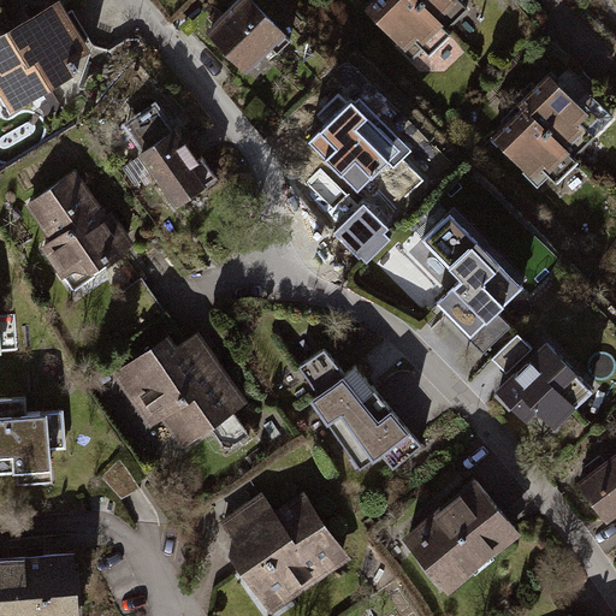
[(58,0),(57,0),(0,35),(0,94),(11,113),(78,72),(73,64),(92,53),(77,30),(58,0)]
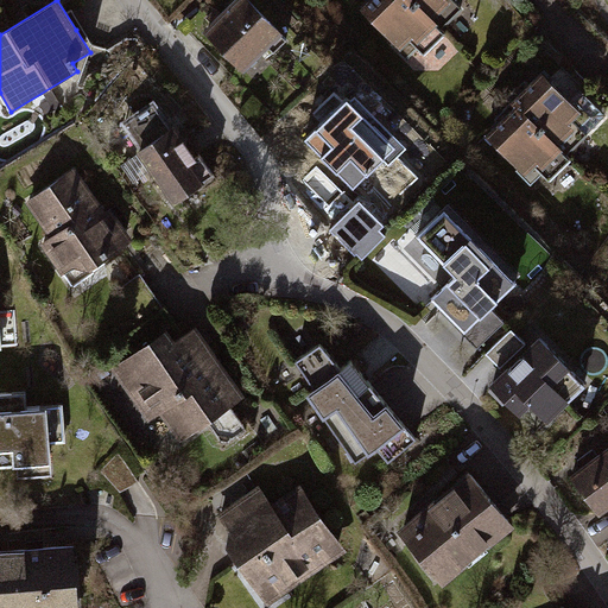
[(369,0),(360,11),(406,58),(417,48),(425,56),(447,36),(442,30),(462,11),(455,4),(458,0),(369,0)]
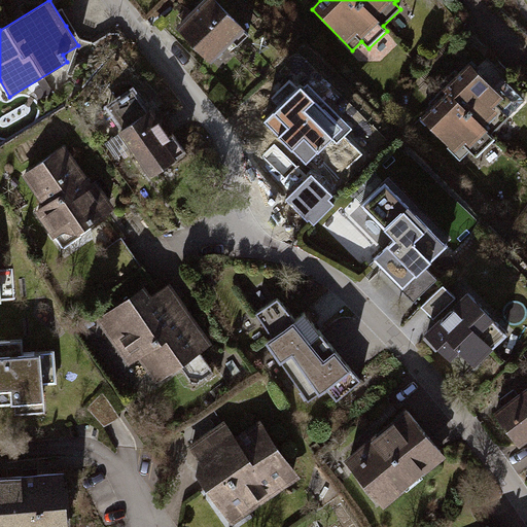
[(215,3),(183,34),(219,72),(251,41),(215,3)]
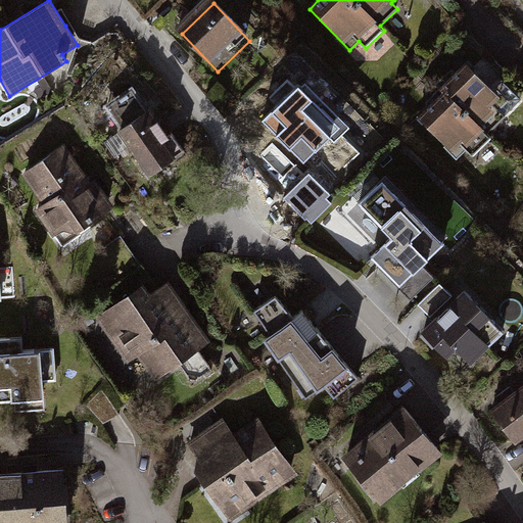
[(441,93),(416,117),(458,159),(466,151),(472,157),(491,138),(488,135),(506,117),(493,105),(501,97),(465,62),(438,90),(441,93)]
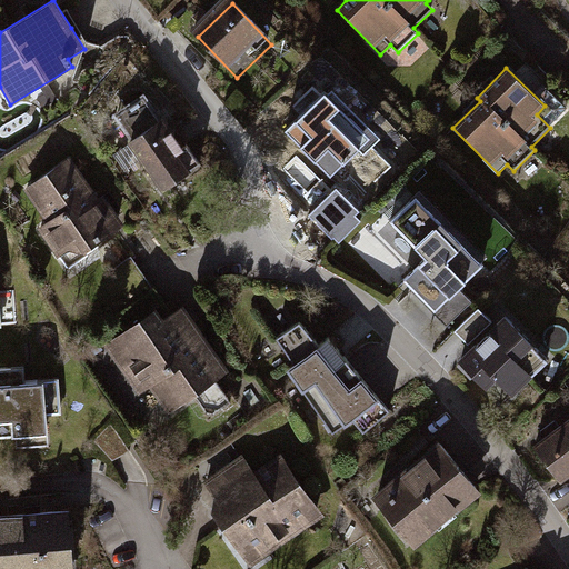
[(143,93),(112,116),(131,142),(127,145),(161,193),(199,168),(185,147),(182,149),(170,132),(172,131),(163,118),(161,119),(143,93)]
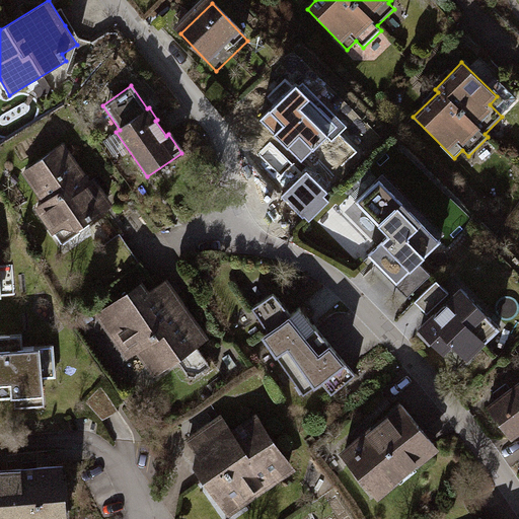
[(297,95),(265,125),(300,164),(332,135),(297,95)]
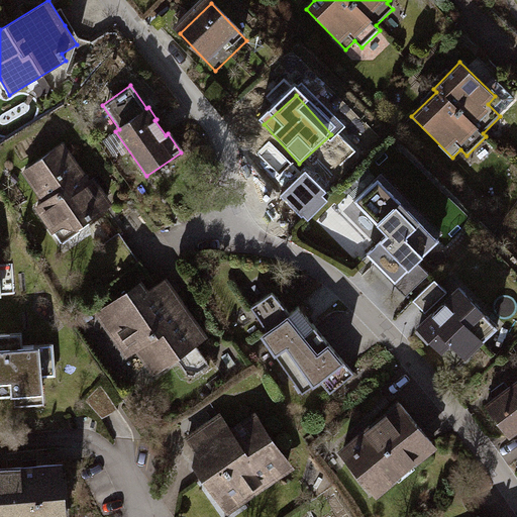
[(64,143),(22,173),(43,203),(35,209),(61,244),(114,206),(93,175),(88,179),(64,143)]
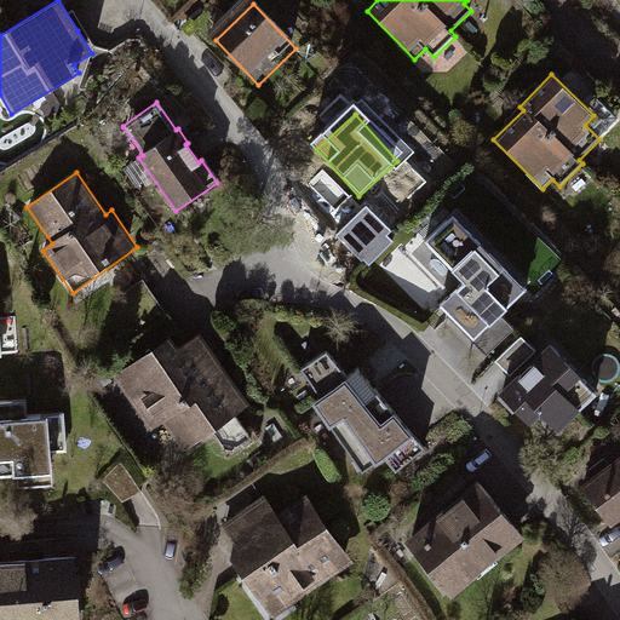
[(454,214),(425,244),(465,285),(441,309),(487,356),(514,331),(501,317),(528,292),(454,214)]
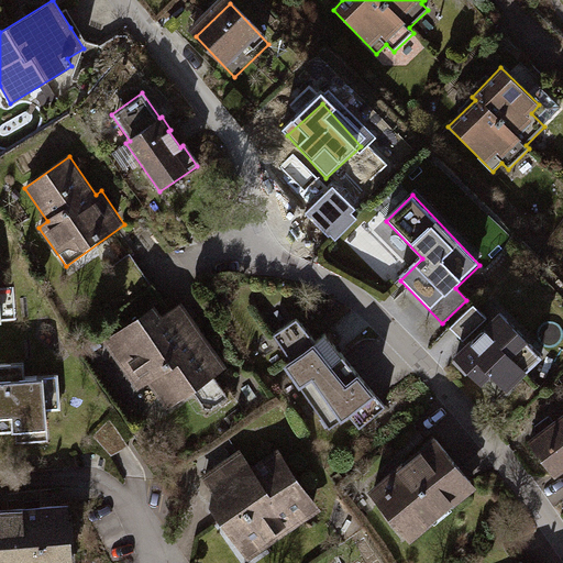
[(344,198),(316,224),(333,242),(361,216),(344,198)]
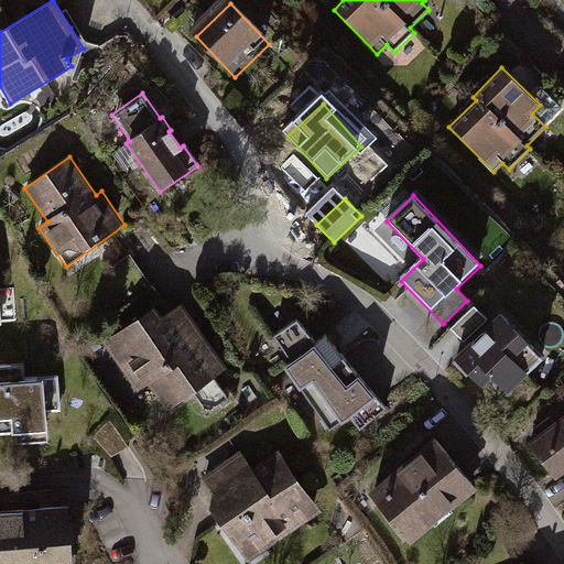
[(153,307),(101,343),(137,393),(148,386),(166,411),(226,370),(181,305),(161,318),(153,307)]
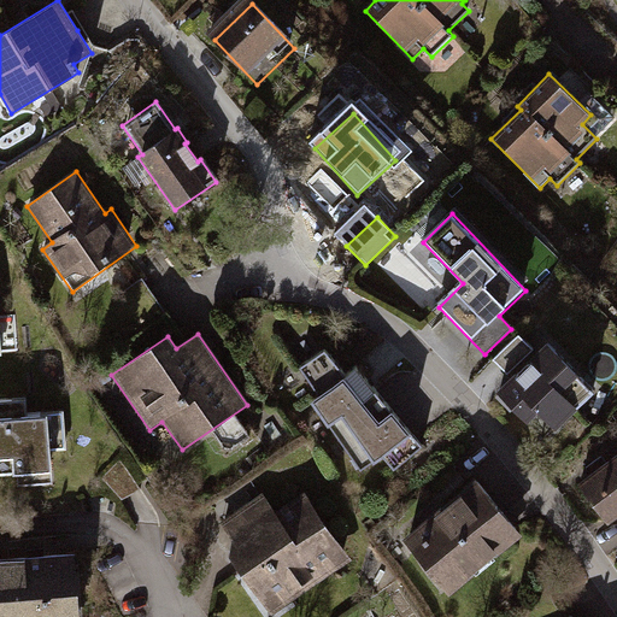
[(534,350),(518,335),(493,360),(507,376),(534,350)]
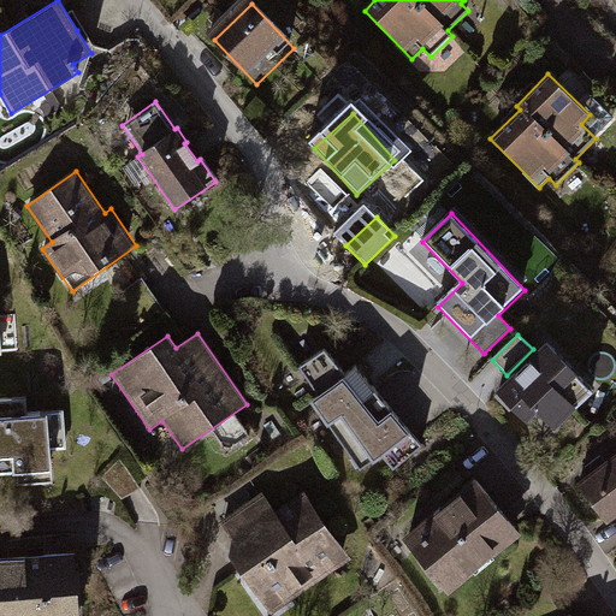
[(311,388),(307,391),(356,456),(400,424),(349,359),(338,367),(318,341),(291,361),(311,388)]
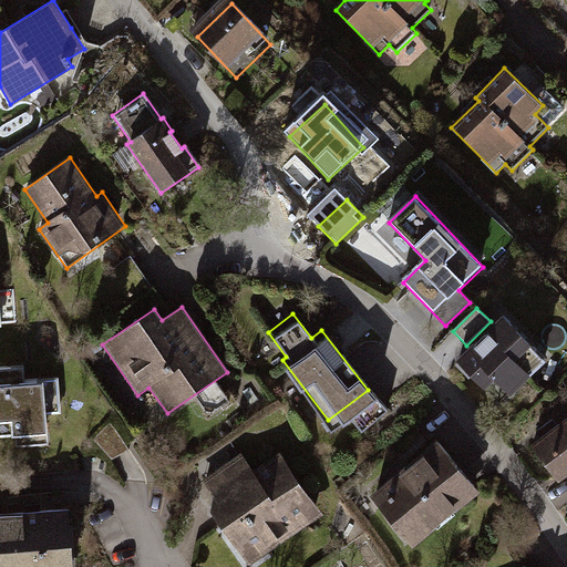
[(502,313),(452,362),(483,393),(495,381),(511,398),(532,377),(528,373),(545,357),(502,313)]
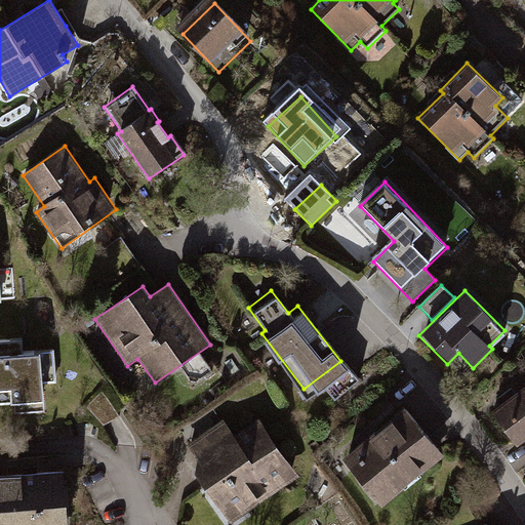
[(0,402),(43,399),(41,384),(55,382),(52,349),(15,352),(14,339),(0,340),(0,402)]
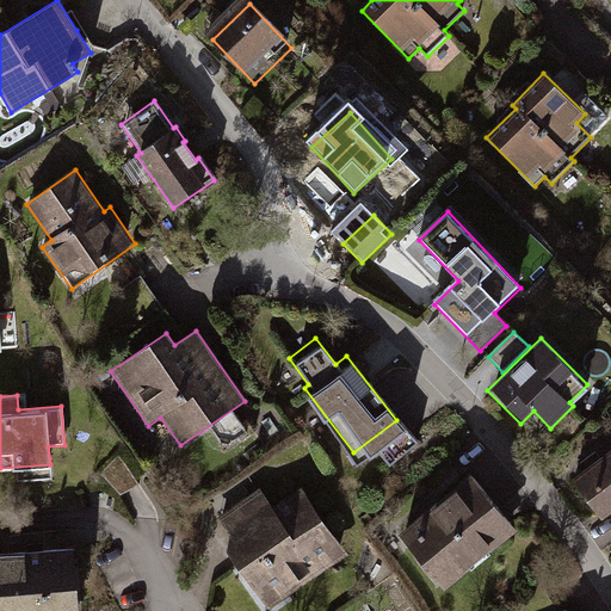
[(610,454),(578,480),(608,517),(610,513),(610,454)]
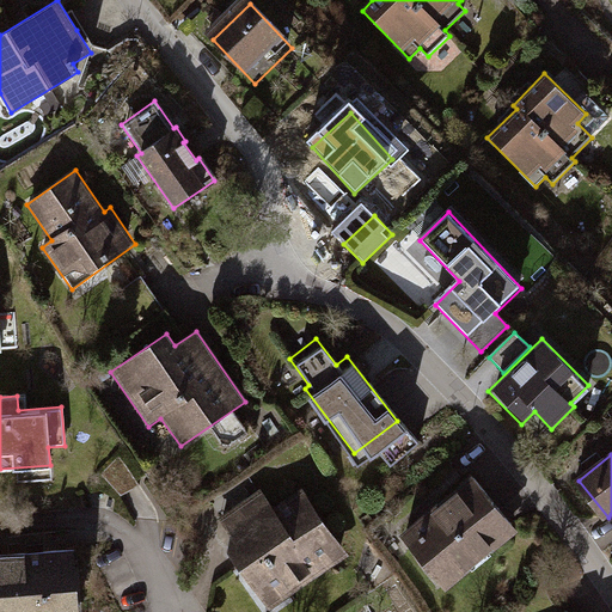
[(432,510),(399,537),(445,592),(518,532),(472,477),(432,510)]
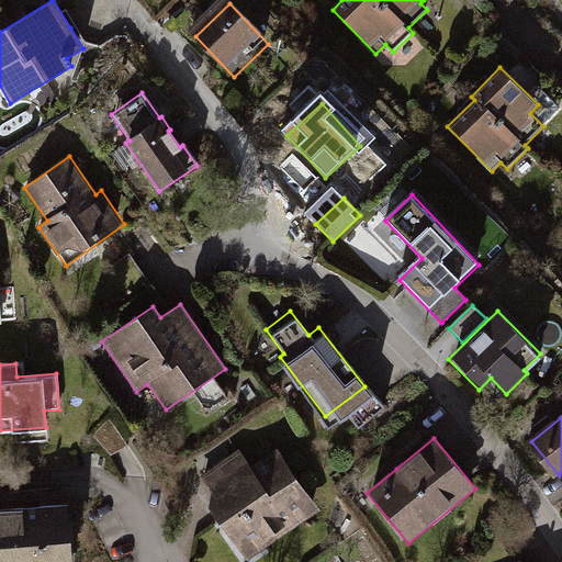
[(239,452),(202,478),(212,491),(209,509),(245,561),(248,561),(322,512),(278,449),(250,468),(239,452)]
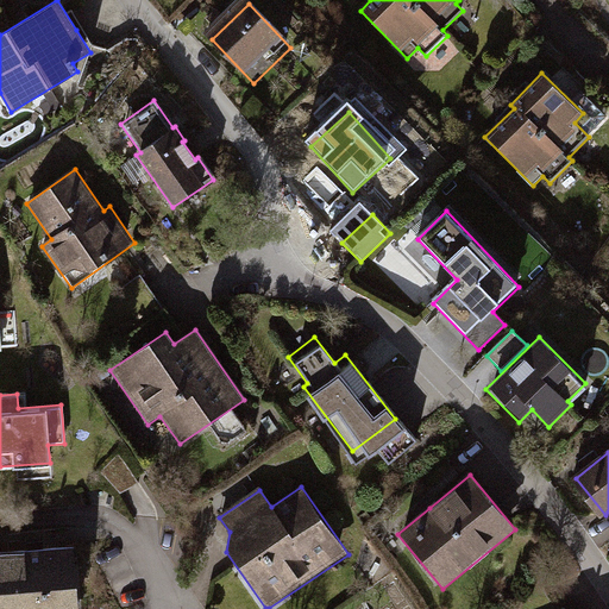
[(56,547),(0,552),(0,608),(76,608),(71,546),(56,547)]
